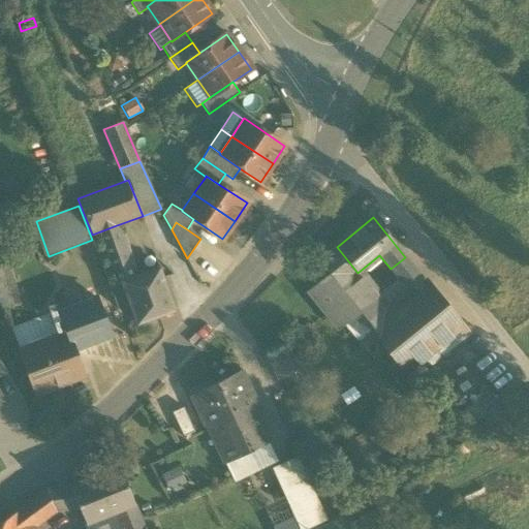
[(100,231),(107,251),(122,246),(126,245),(119,227),(115,229),(114,226),(100,231)]
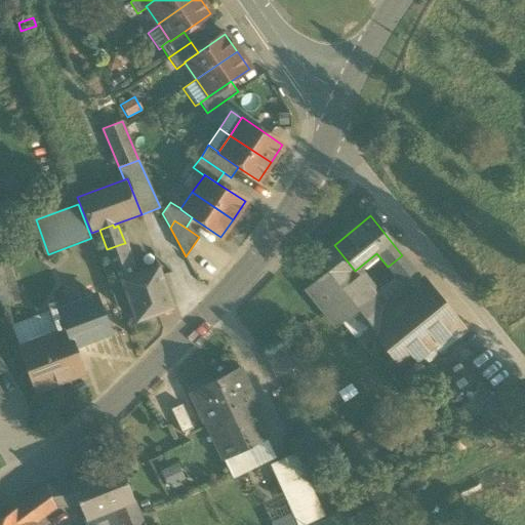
[(122,282),(136,320),(173,307),(158,265),(132,274),(121,244),(107,249),(119,283),(122,282)]
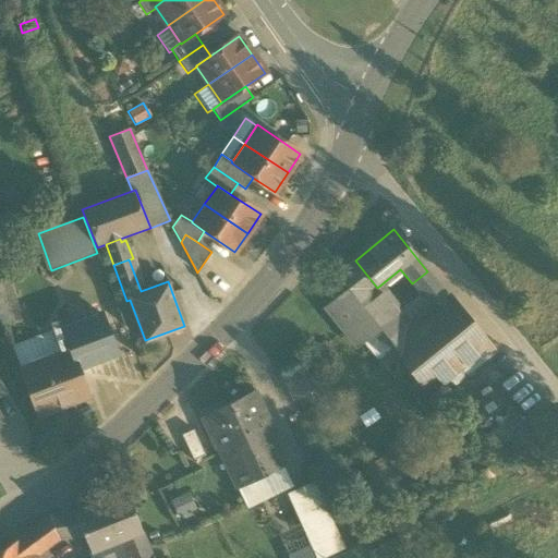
[(364,342),(374,354),(389,342),(392,347),(412,330),(397,312),(377,288),(355,261),(336,276),(347,290),(325,307),(358,348),(364,342)]
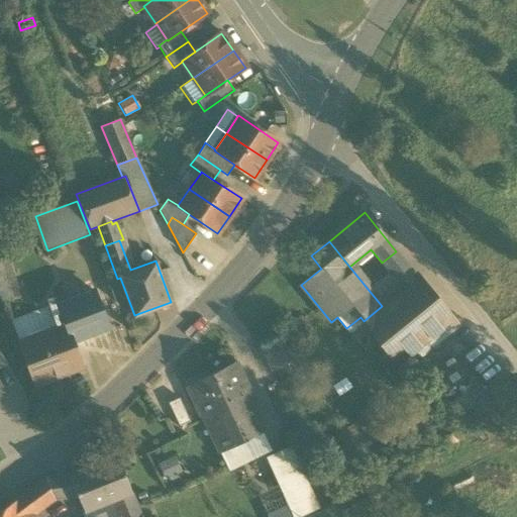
[(0,276),(10,273),(0,243),(0,276)]
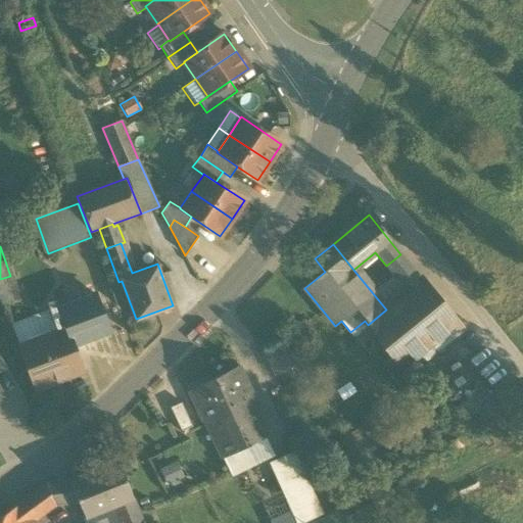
[(393,275),(397,279),(412,268),(400,254),(386,266),(393,275)]
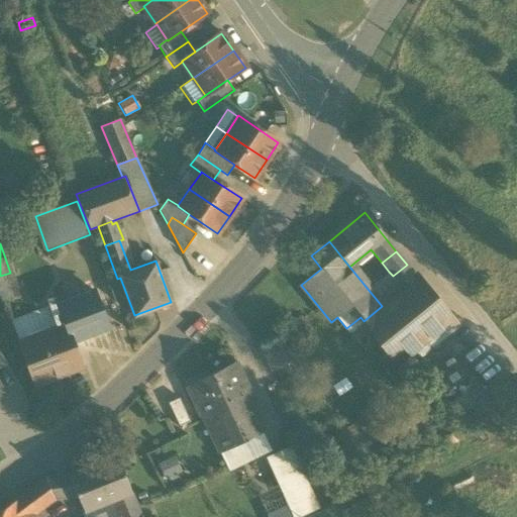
[(417,278),(407,265),(393,276),(403,289),(417,278)]
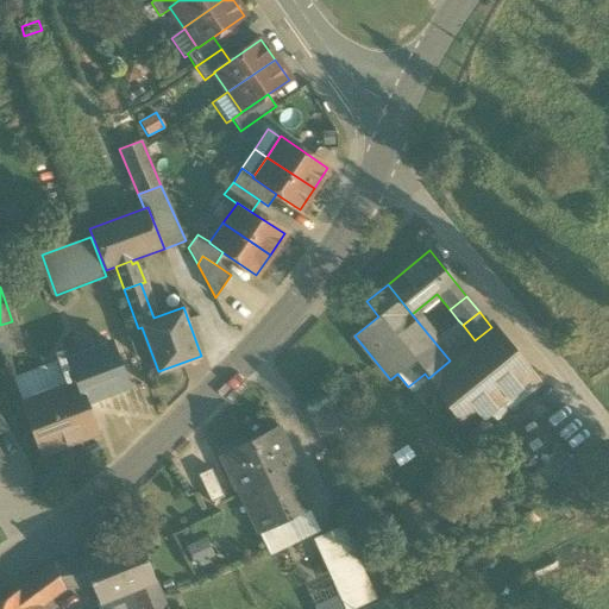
[(433,340),(450,360),(475,340),(463,325),(458,320),(433,340)]
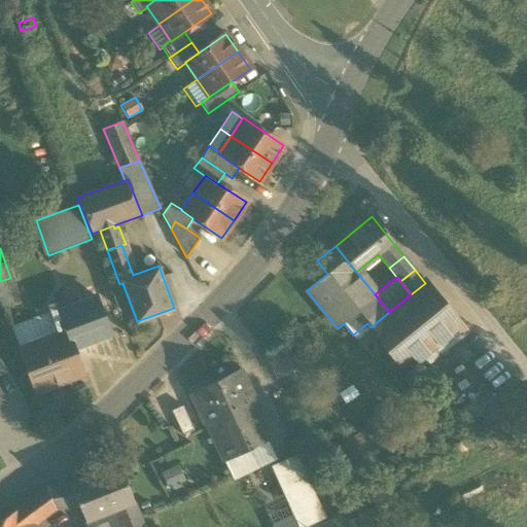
[(19,301),(10,278),(0,281),(0,299),(3,307),(19,301)]
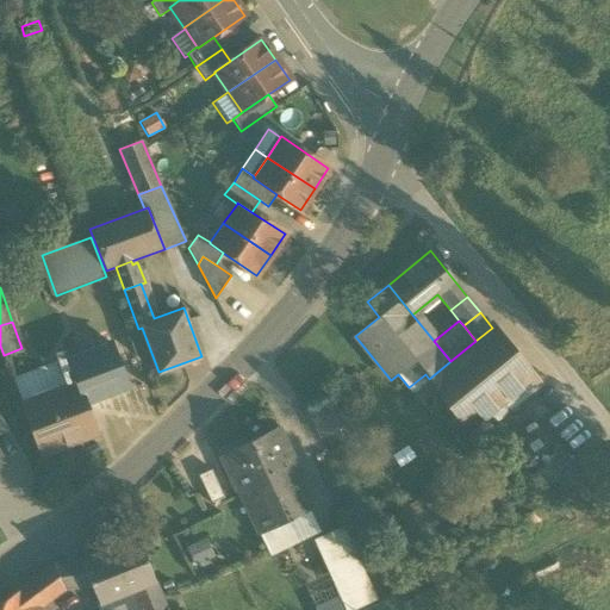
[(450,361),(429,379),(475,435),(539,384),(492,328),(475,341),(450,361)]
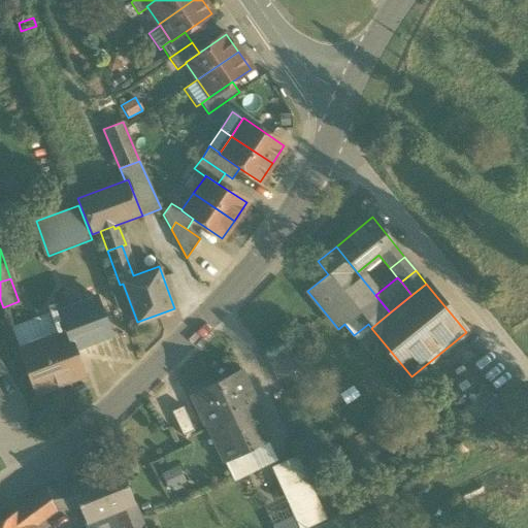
[(66,332),(73,350),(109,336),(95,297),(57,311),(65,333),(66,332)]
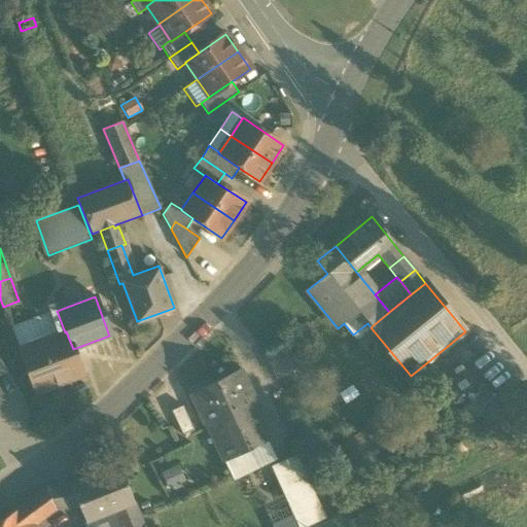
[(11,327),(20,349),(65,332),(57,311),(11,327)]
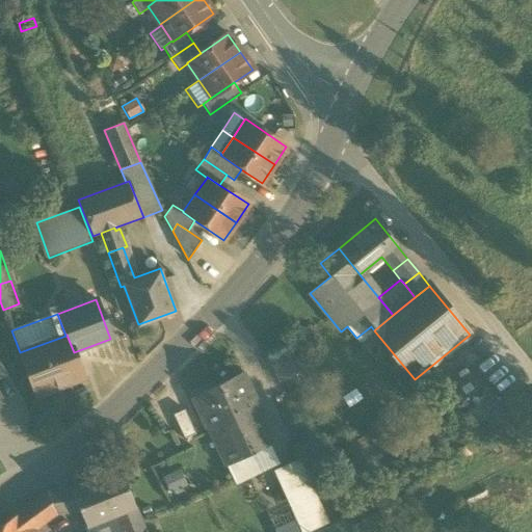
[(393,396),(415,379),(374,330),(371,326),(356,338),(347,326),(341,331),(393,396)]
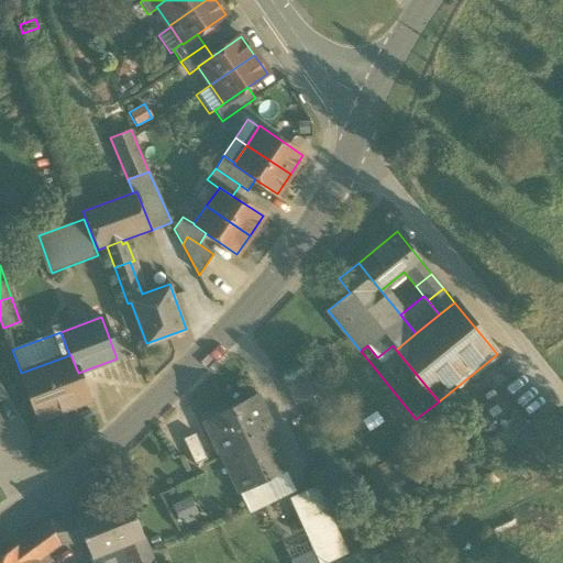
[(21,373),(39,420),(88,400),(78,373),(70,354),(69,355),(21,373)]
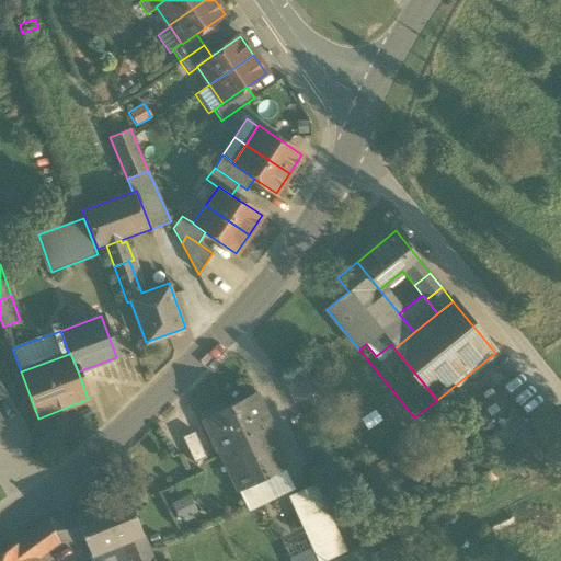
[(320,377),(315,365),(283,380),(294,404),(318,392),(312,380),(320,377)]
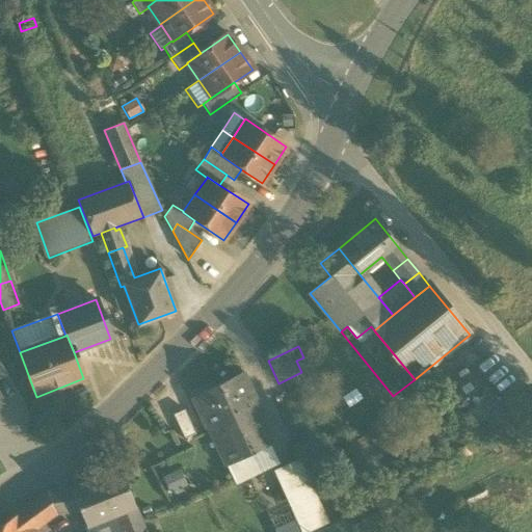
[(209,428),(227,466),(269,445),(254,411),(259,408),(243,373),(193,398),(207,428),(209,428)]
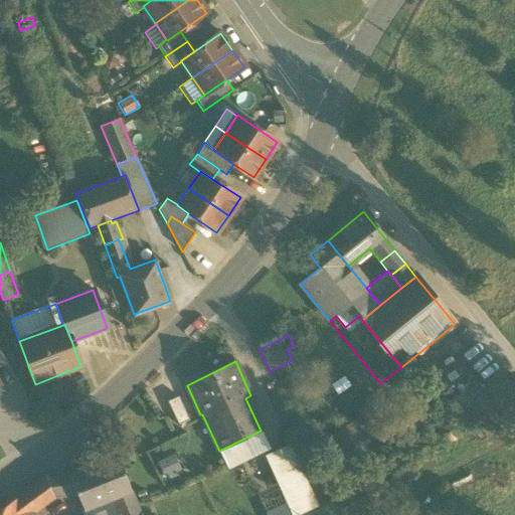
[(448,401),(455,414),(478,401),(471,388),(448,401)]
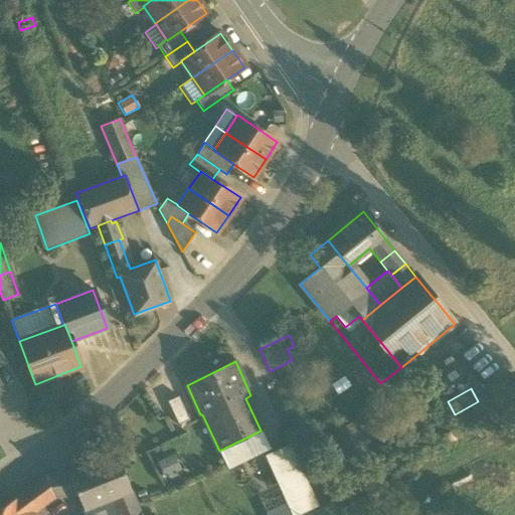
[(167,402),(178,425),(189,420),(178,397),(167,402)]
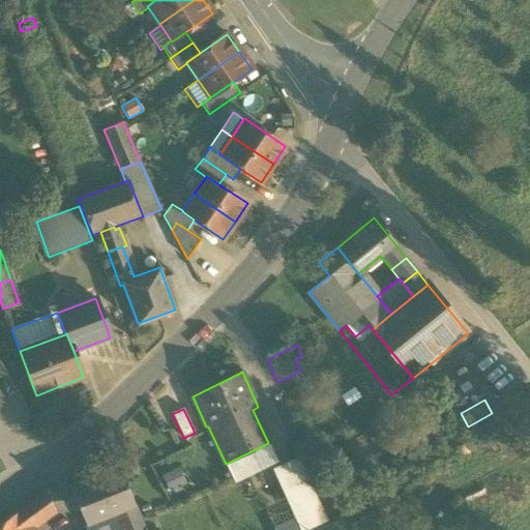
[(268,443),(226,464),(234,482),(276,462),(268,443)]
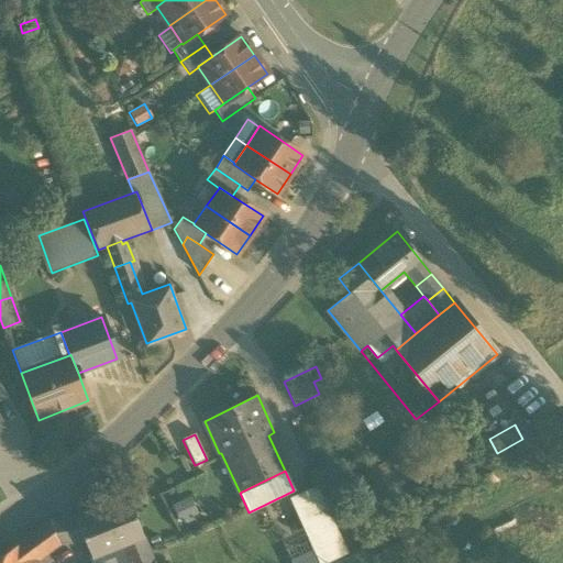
[(307,532),(320,562),(326,562),(345,554),(316,490),(294,501),(307,532)]
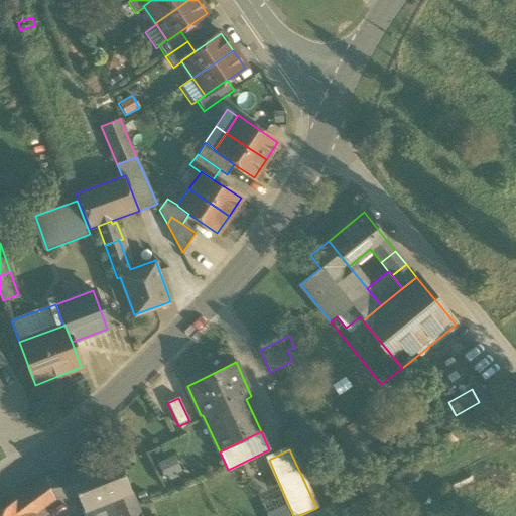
[(174,456),(157,464),(164,479),(180,471),(174,456)]
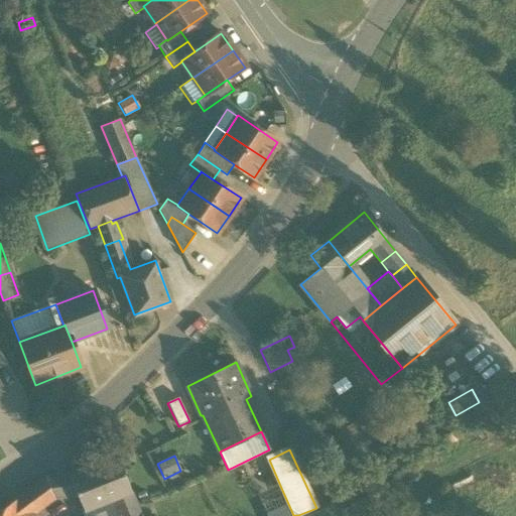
[(77,496),(84,511),(111,501),(131,492),(117,457),(69,476),(77,496)]
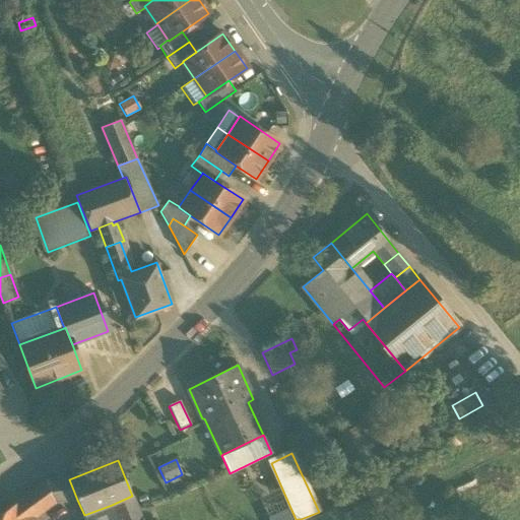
[(69,479),(54,481),(59,502),(77,500),(69,479)]
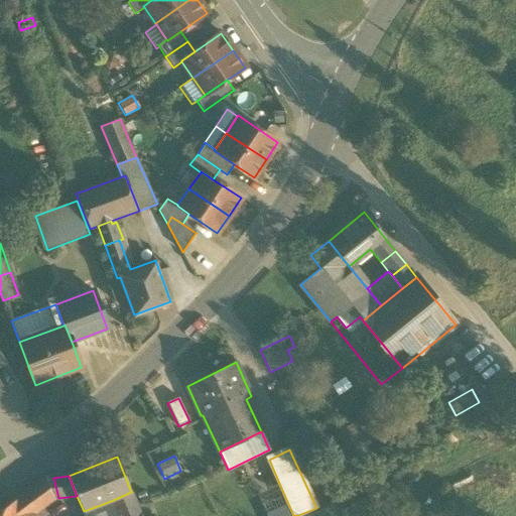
[(28,515),(54,498),(58,498),(53,478),(45,479),(14,502),(22,515),(28,515)]
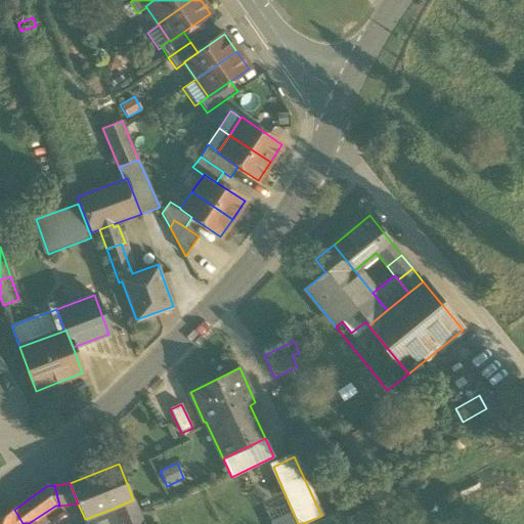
[(298,523),(286,495),(263,506),(271,523),(298,523)]
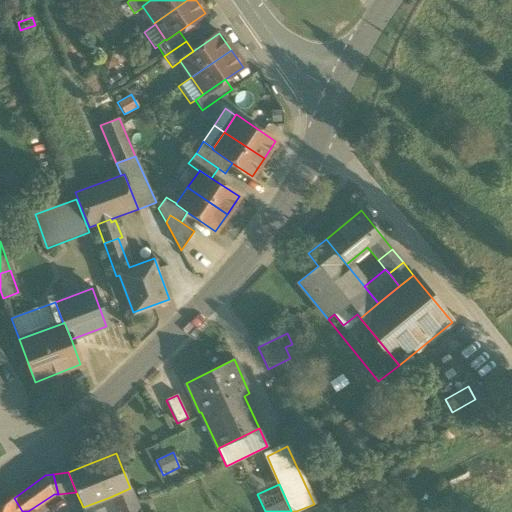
[(139,511),(130,488),(110,497),(111,501),(85,511),(139,511)]
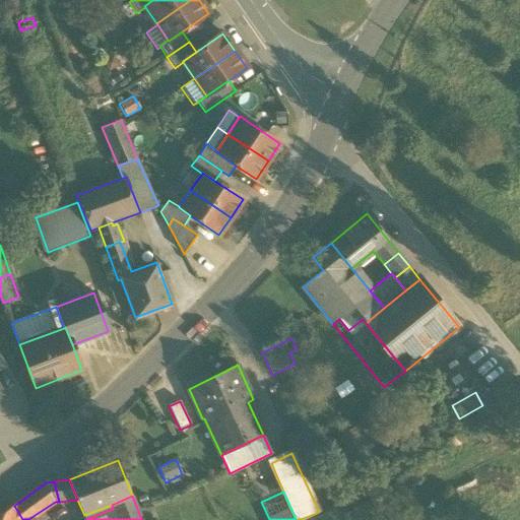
[(84,515),(85,519),(86,519),(113,509),(112,505),(84,515)]
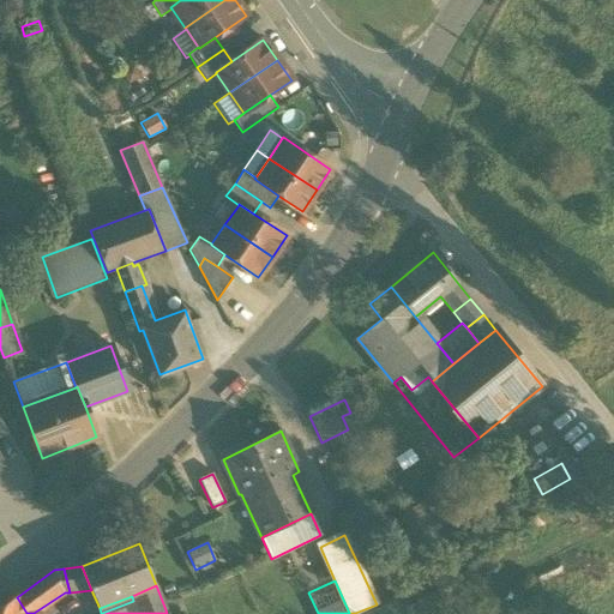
[(0,613),(26,613),(17,597),(0,608),(0,613)]
